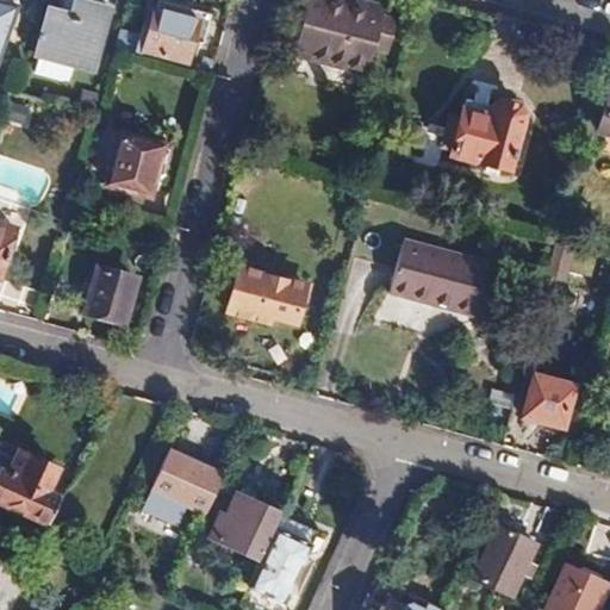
[(13,2),(4,0),(0,0),(0,31),(5,32),(13,2)]
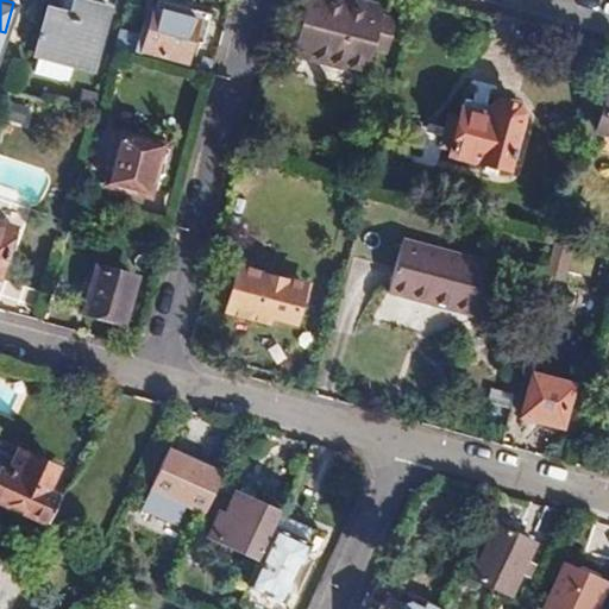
[(73,67),(94,73),(112,8),(82,0),(74,0),(70,13),(48,7),(35,56),(39,57),(73,67)]
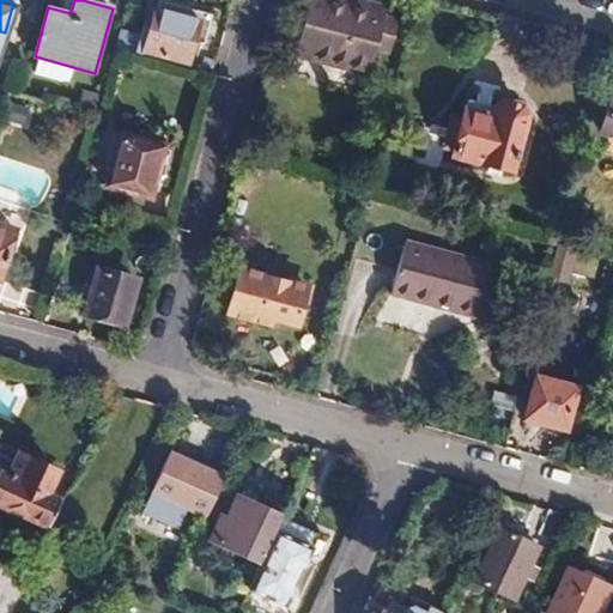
[(328,0),(310,0),(296,56),(366,76),(374,50),(390,55),(395,36),(378,31),(383,14),(386,6),(363,0),(350,0),(350,6),(328,0)]
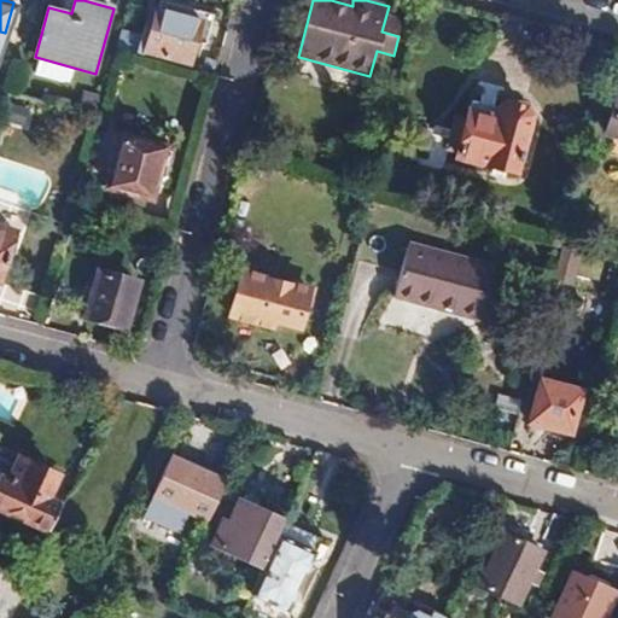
[(143,24),(135,51),(191,66),(204,21),(156,7),(151,27),(143,24)]
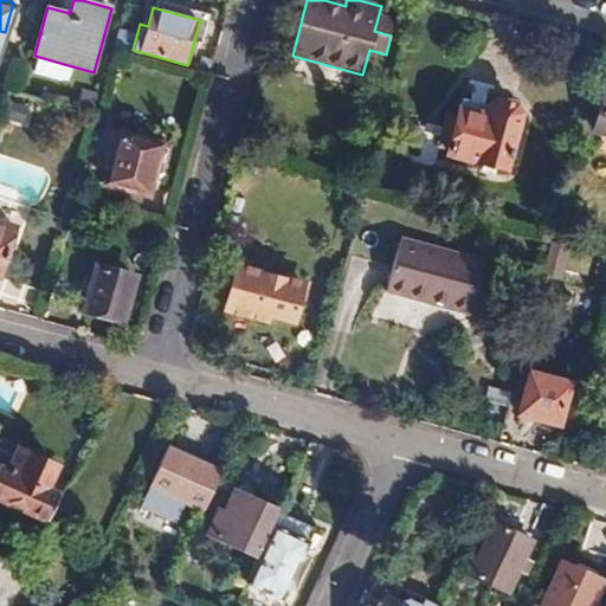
[(395,19),(379,14),(374,31),(391,36),(395,19)]
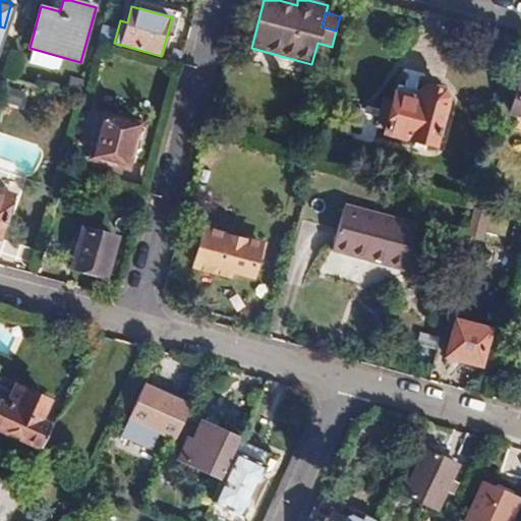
[(34,49),(30,62),(59,70),(62,57),(34,49)]
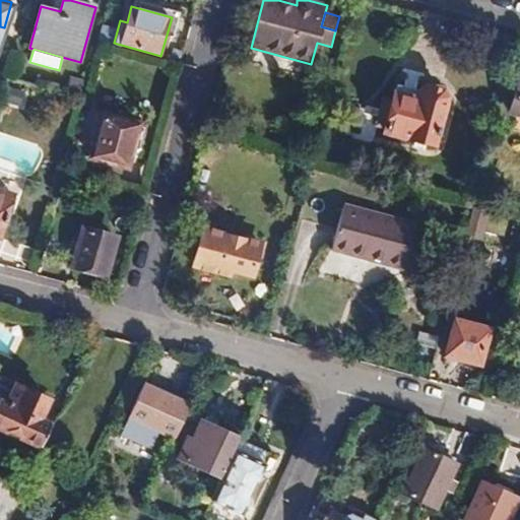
[(519,73),(510,112),(519,115),(519,73)]
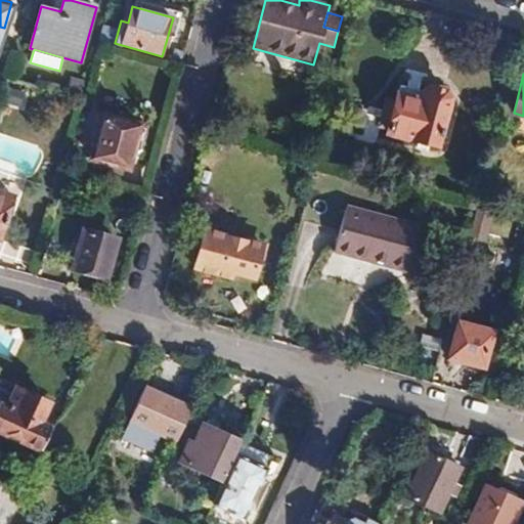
[(82,98),(86,82),(71,77),(67,94),(82,98)]
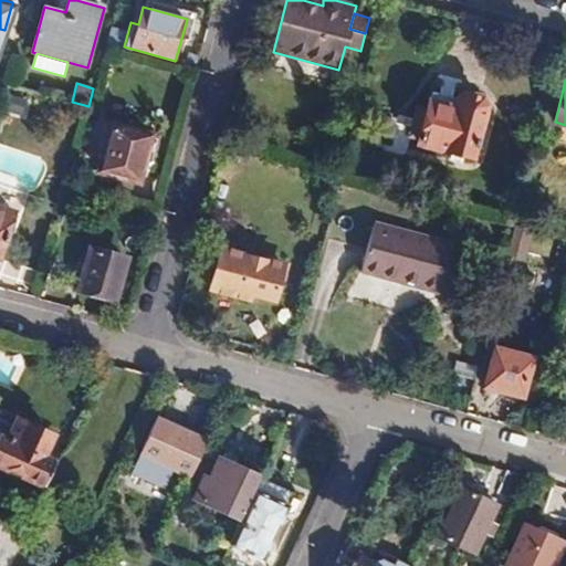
[(417,108),(413,122),(423,124),(419,140),(418,144),(471,158),(485,106),(480,97),(468,94),(459,100),(431,92),(427,112),(417,108)]
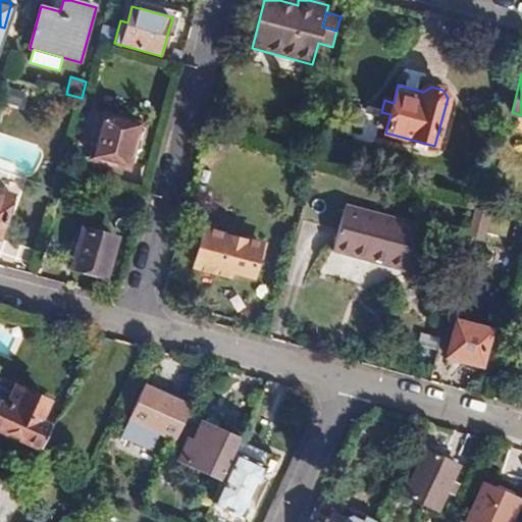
[(386,129),(390,114),(381,112),(378,127),(386,129)]
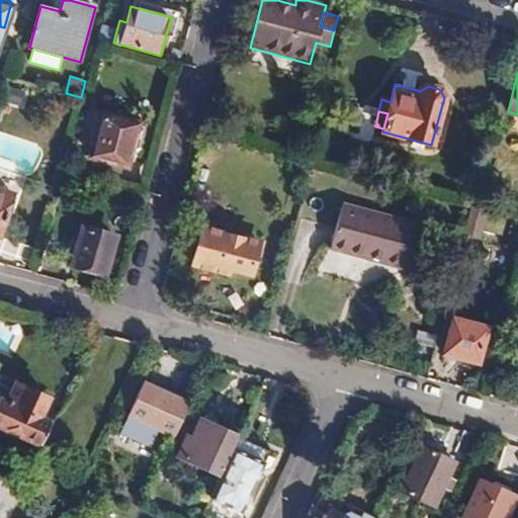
[(123,166),(126,166),(139,123),(102,114),(91,157),(123,166)]
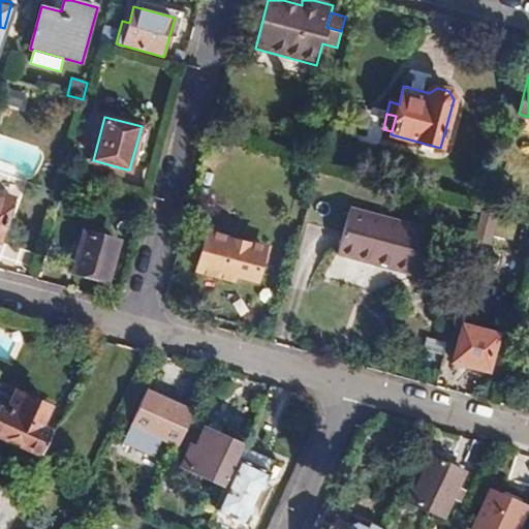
[(69,153),(63,174),(121,189),(126,169),(93,160),(69,153)]
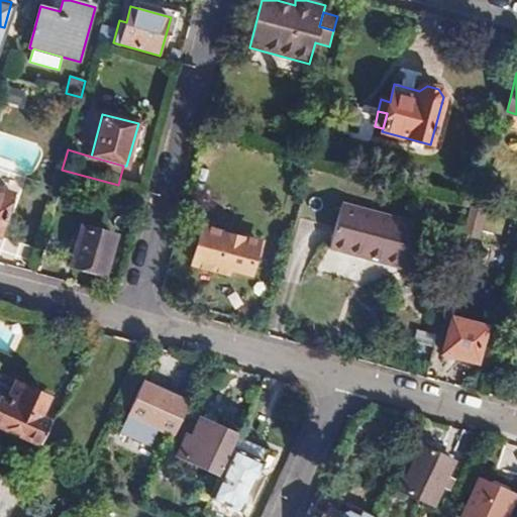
[(0,233),(13,192),(0,188),(0,233)]
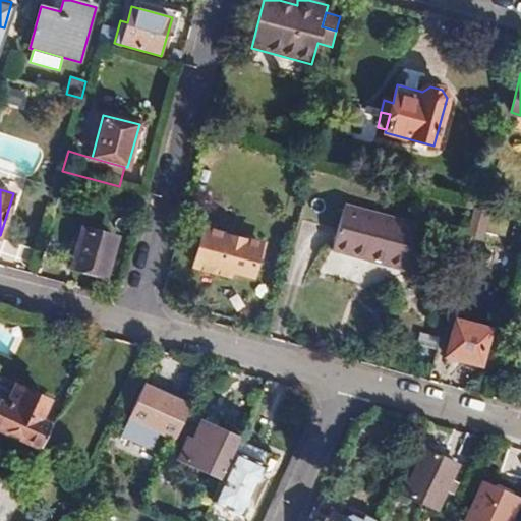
[(368,252),(405,263),(416,224),(346,206),(334,250),(366,259),(368,252)]
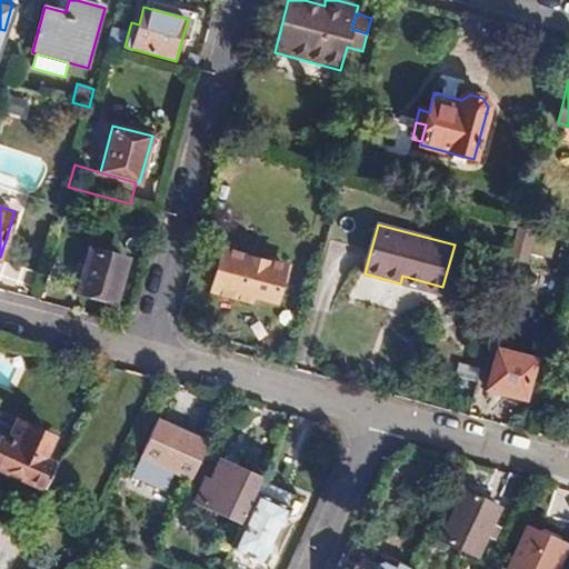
[(510,258),(528,262),(537,233),(518,228),(510,258)]
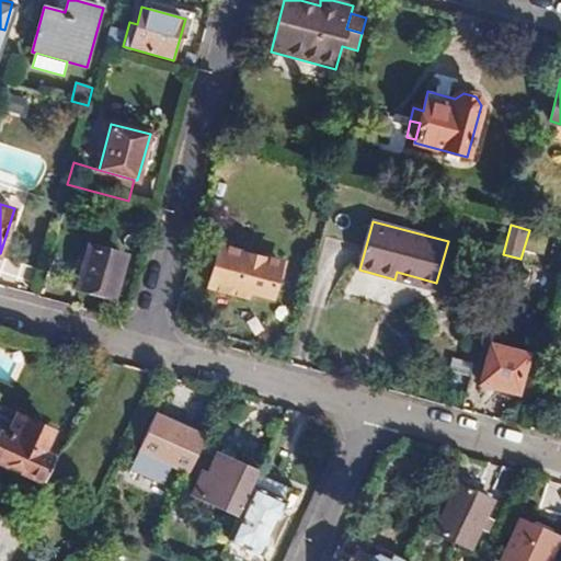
[(113,298),(125,255),(90,245),(78,288),(113,298)]
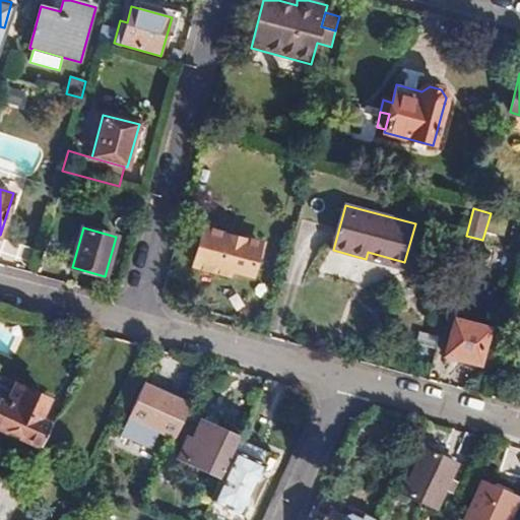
[(231,271),(252,277),(261,243),(203,228),(193,266),(230,276),(231,271)]
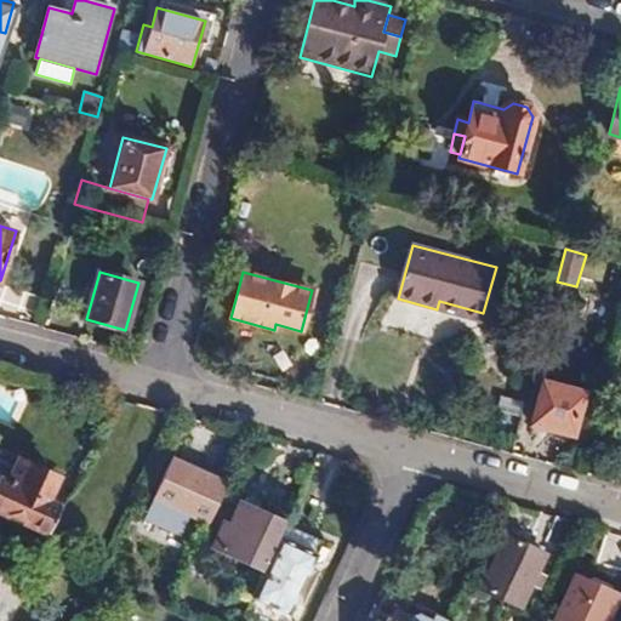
[(439,301),(437,309),(482,322),(483,313),(439,301)]
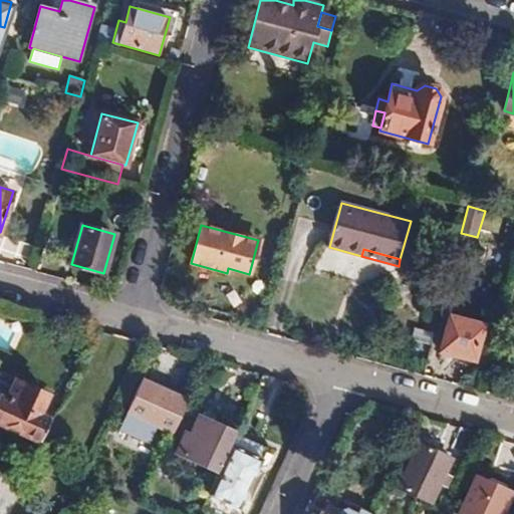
[(487,320),(451,311),(441,349),(477,359),(487,320)]
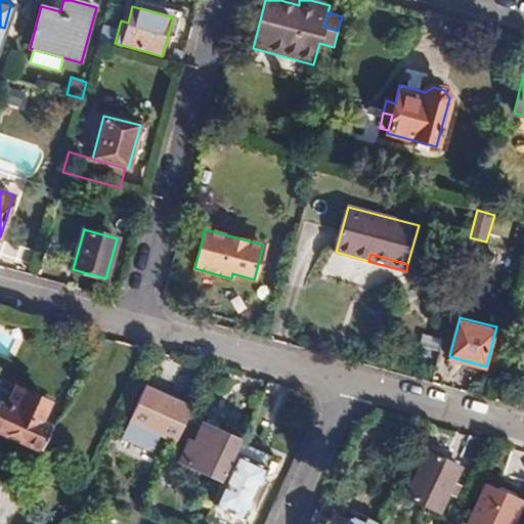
[(160,436),(176,443),(192,407),(145,386),(129,422),(160,436)]
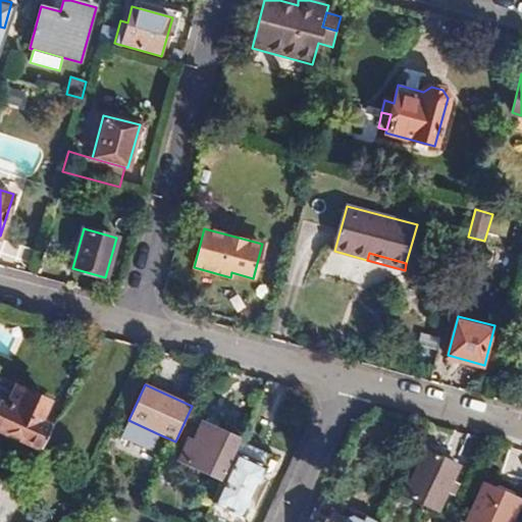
[(0,430),(41,449),(51,428),(38,422),(48,401),(15,385),(7,404),(0,400),(0,430)]
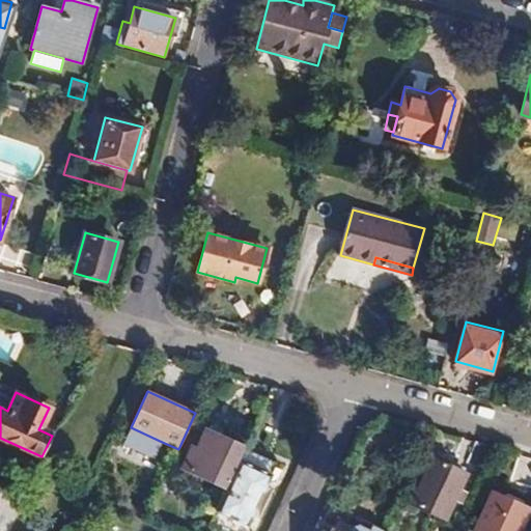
[(162,442),(131,427),(122,445),(155,459),(162,442)]
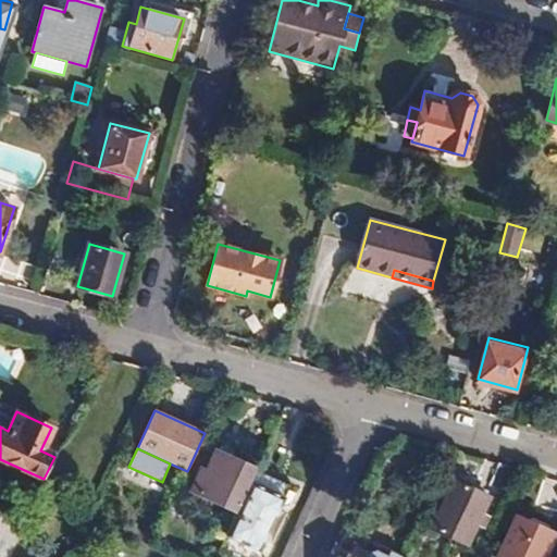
[(189,491),(234,511),(255,468),(214,450),(205,471),(200,469),(189,491)]
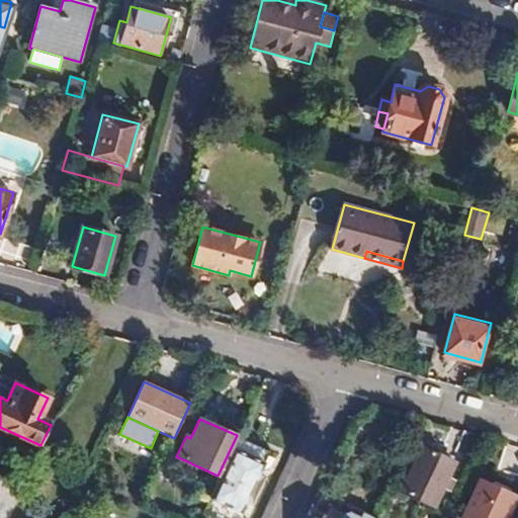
[(210,499),(242,513),(269,452),(238,438),(210,499)]
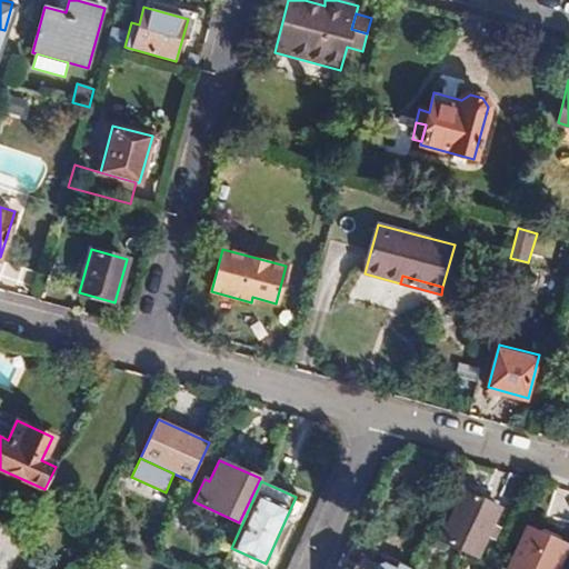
[(463,491),(441,540),(477,557),(487,536),(492,523),(500,507),(463,491)]
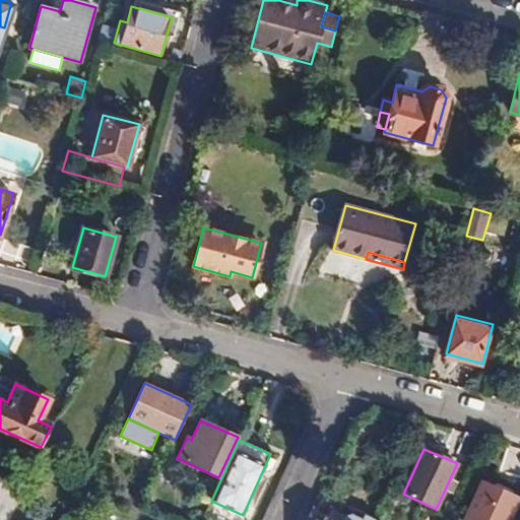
[(445,490),(453,494),(458,482),(450,478),(445,490)]
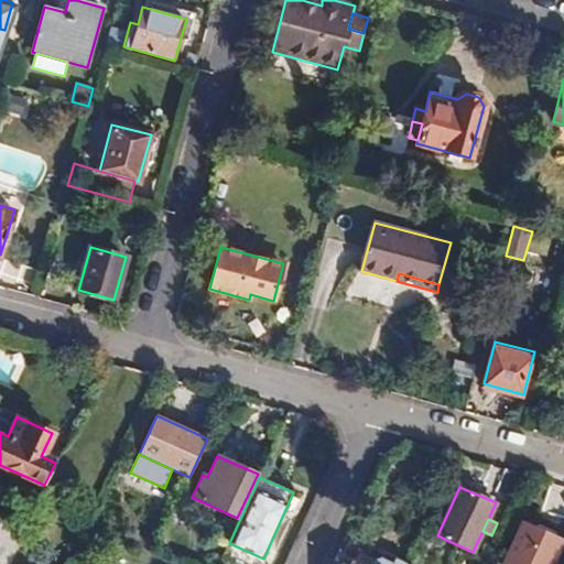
[(553,563),(563,541),(521,523),(503,563),(505,563),(553,563)]
